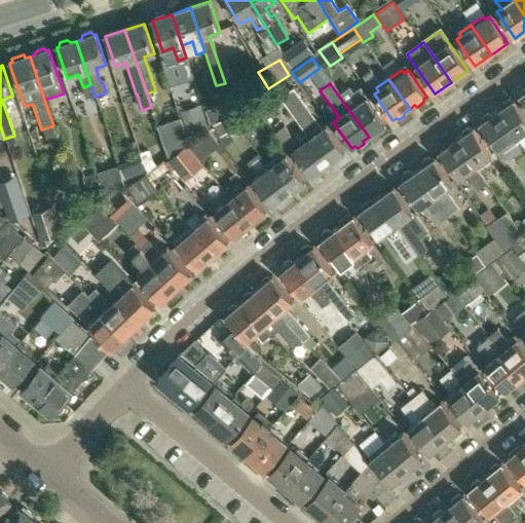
[(347,108),(369,137),(375,132),(377,135),(383,129),(383,126),(385,125),(361,90),(352,97),(355,102),(347,108)]
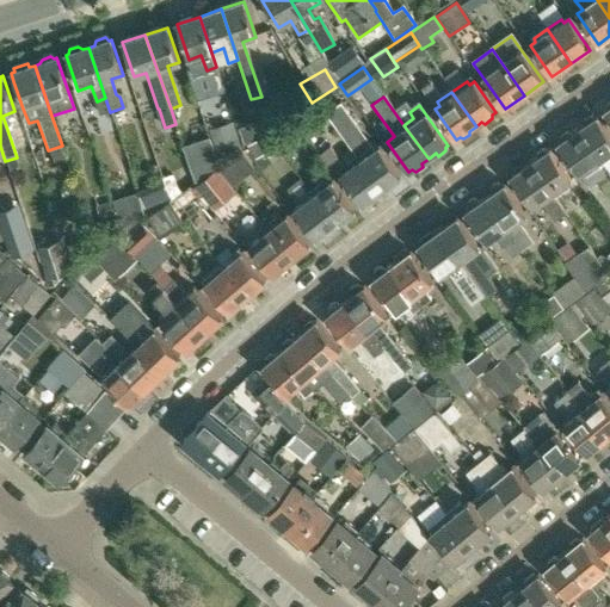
[(356,159),(381,192),(388,186),(392,189),(399,184),(398,179),(401,178),(379,147),(374,150),(371,148),(368,150),(357,136),(359,134),(339,106),(325,117),(356,159)]
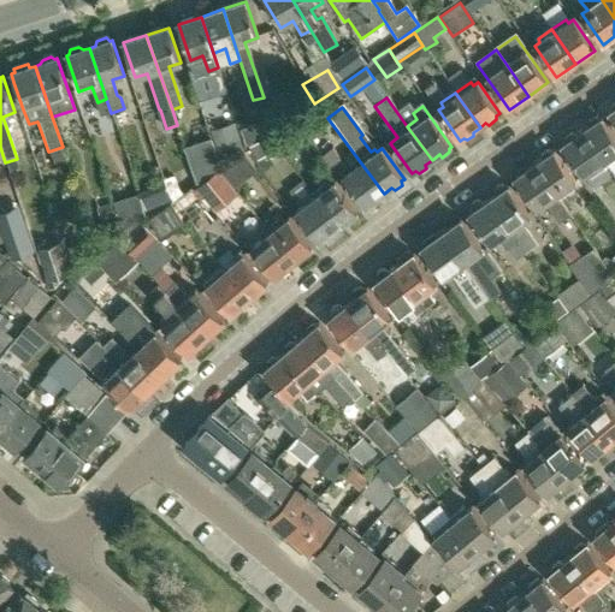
[(614,138),(601,118),(597,120),(593,119),(587,124),(587,128),(581,132),(604,166),(614,159),(614,138)]
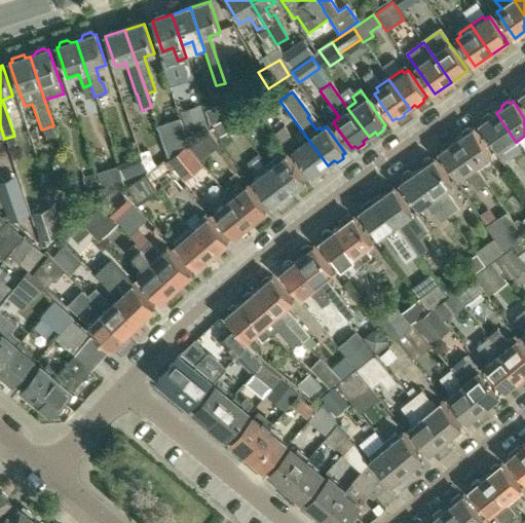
[(240,107),(252,125),(261,119),(249,102),(240,107)]
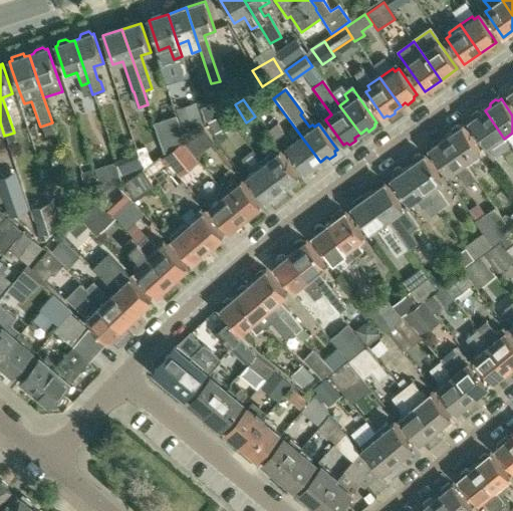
[(196,103),(176,110),(184,133),(204,125),(196,103)]
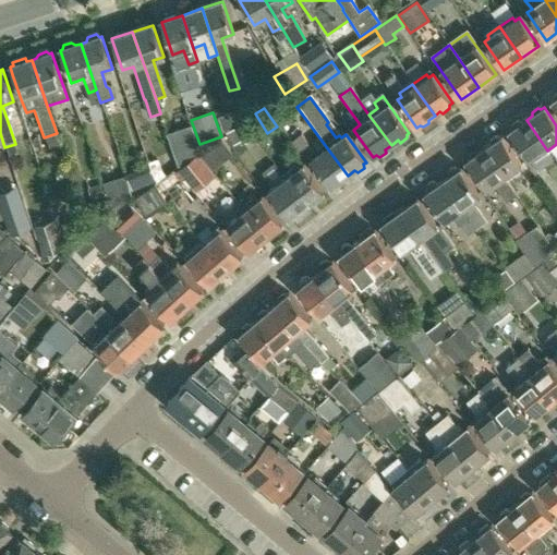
[(231,113),(217,118),(222,133),(237,128),(231,113)]
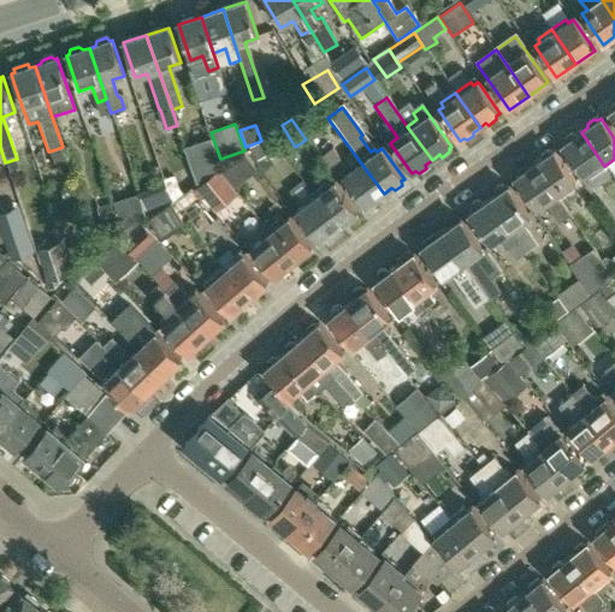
[(581,132),(574,137),(571,136),(565,140),(565,143),(561,146),(583,177),(589,173),(591,177),(604,166),(581,132)]
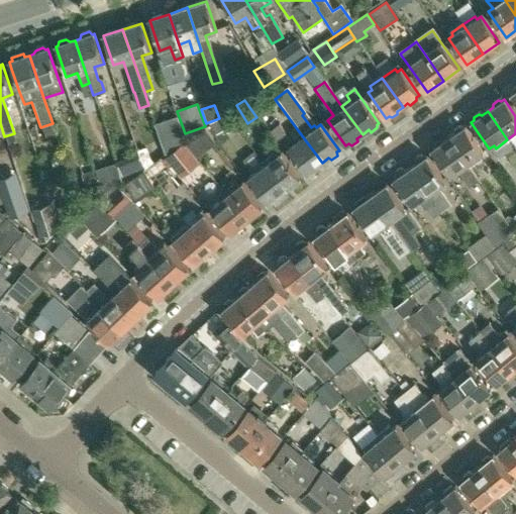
[(208,124),(215,135),(220,132),(221,134),(233,127),(225,114),(208,124)]
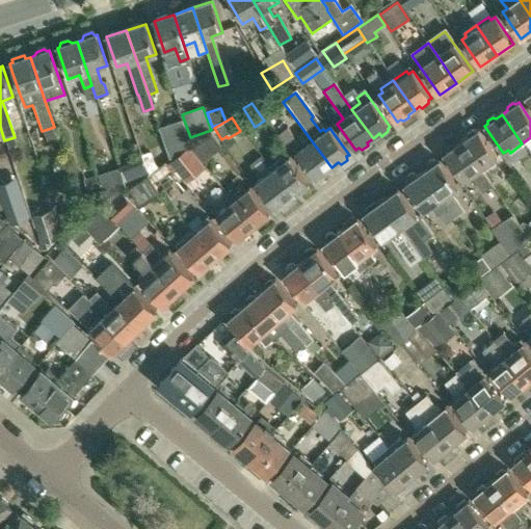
[(326,172),(332,167),(310,138),(298,148),(275,117),(267,124),(292,156),(296,153),(316,179),(318,178),(321,179),(327,175),(326,172)]
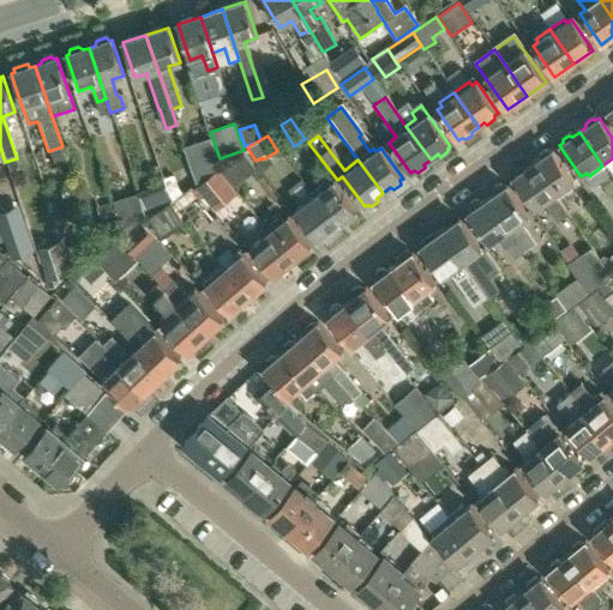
[(182,149),(194,185),(218,168),(209,139),(182,149)]
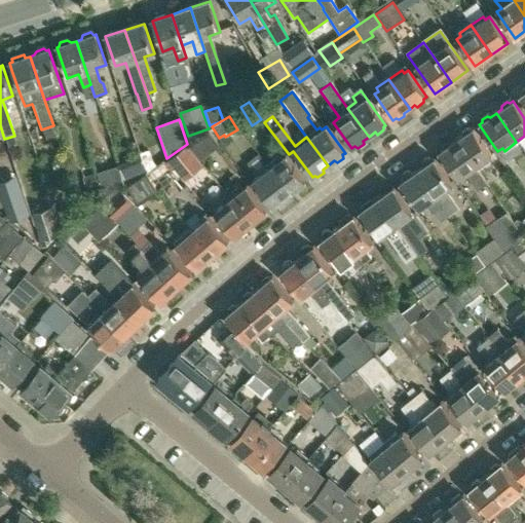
[(455,141),(476,171),(489,160),(487,158),(491,155),(473,129),(470,132),(466,131),(461,134),(461,137),(455,141)]
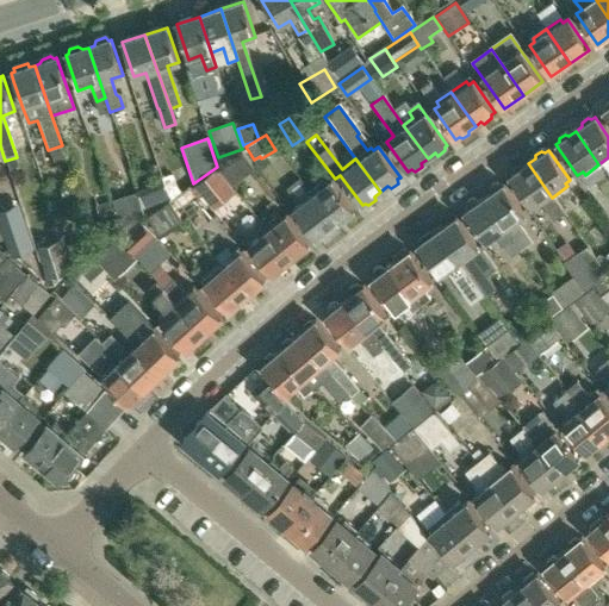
[(216,172),(230,189),(254,170),(241,152),(216,172)]
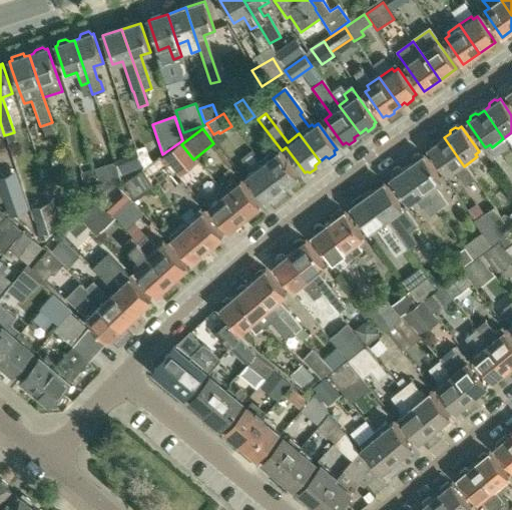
[(444,137),(438,141),(437,139),(429,145),(430,147),(428,149),(446,174),(450,171),(452,174),(455,172),(464,185),(473,178),(464,166),(444,137)]
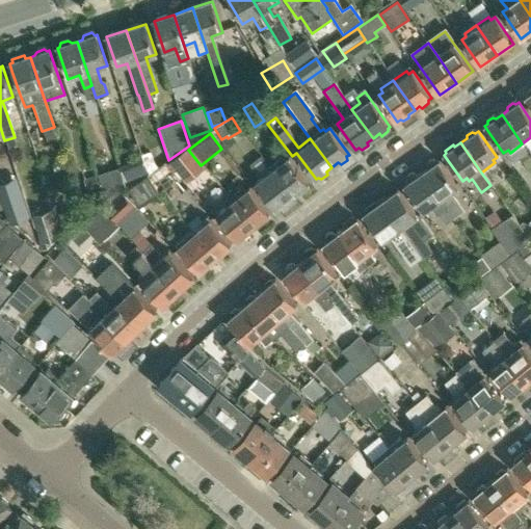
[(201,165),(188,150),(169,164),(185,184),(188,188),(191,191),(197,187),(192,179),(204,169),(201,165)]
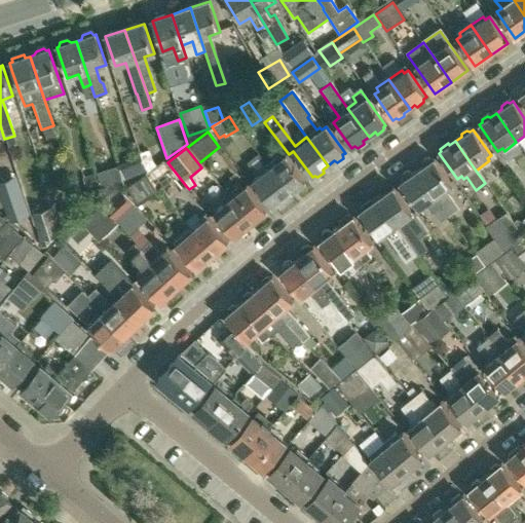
[(142,157),(118,165),(124,182),(147,173),(142,157)]
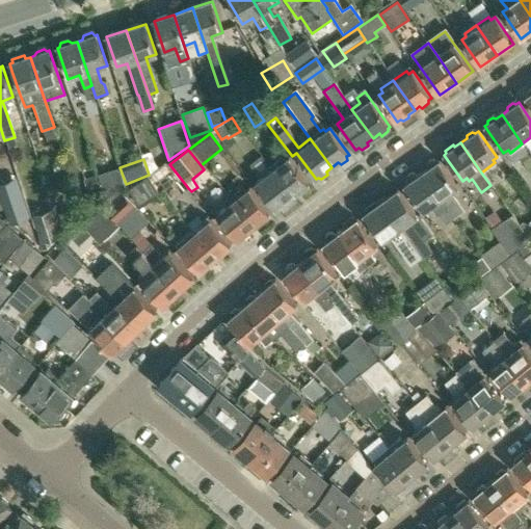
[(283,159),(270,168),(292,197),(297,193),(301,194),(307,190),(307,187),(309,185),(289,159),(285,162),(283,159)]
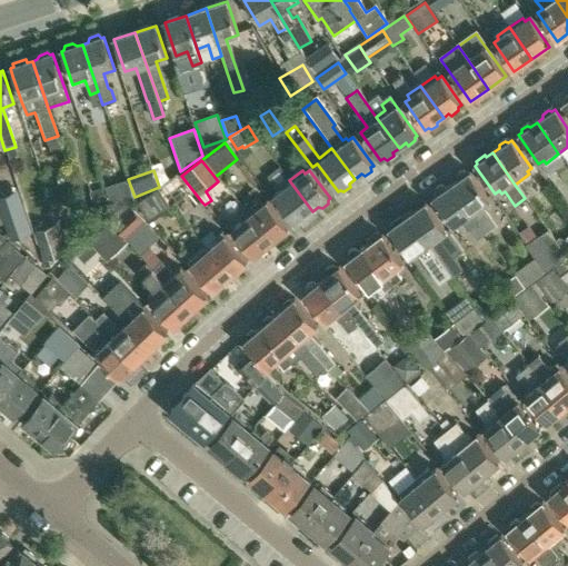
[(179,172),(158,189),(153,194),(166,210),(183,198),(192,209),(201,201),(198,197),(181,176),(179,172)]
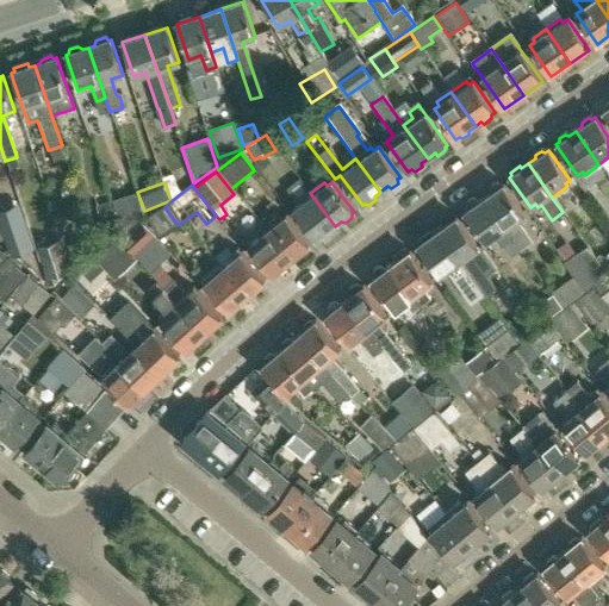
[(483,199),(520,250),(529,243),(514,223),(524,216),(502,185),(499,187),(496,185),(491,186),(489,189),(489,194),(483,199)]
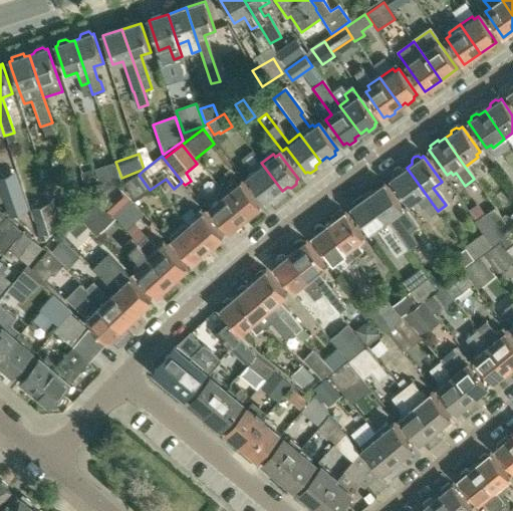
[(277,195),(282,191),(261,163),(249,172),(251,175),(248,178),(267,203),(269,201),(271,203),(277,198),(277,195)]
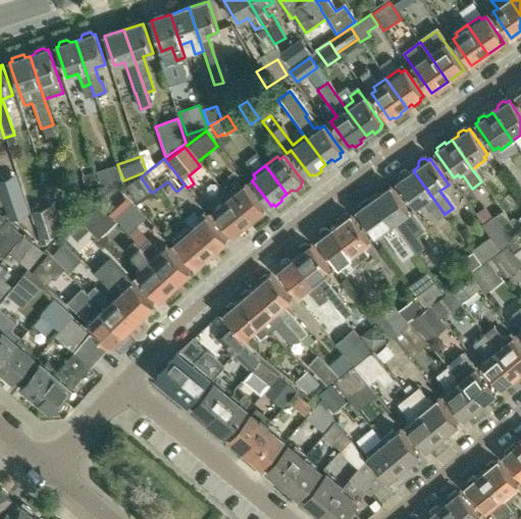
[(413,170),(408,173),(404,172),(400,173),(398,176),(399,180),(397,182),(415,208),(423,202),(436,219),(445,214),(413,170)]
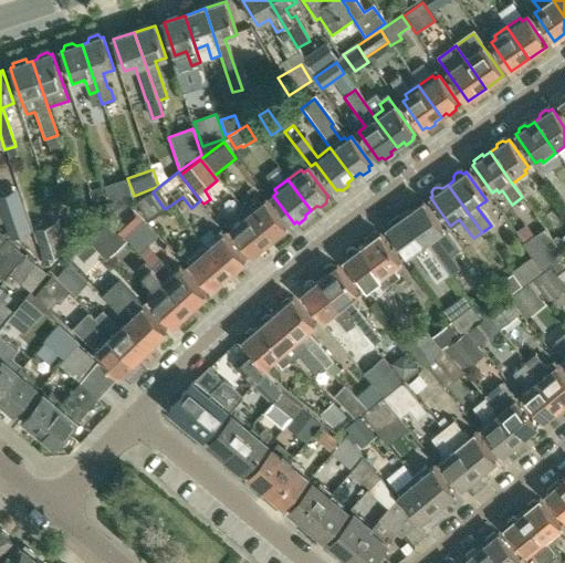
[(92,205),(94,204),(104,200),(105,200),(102,188),(90,193),(87,194),(92,205)]
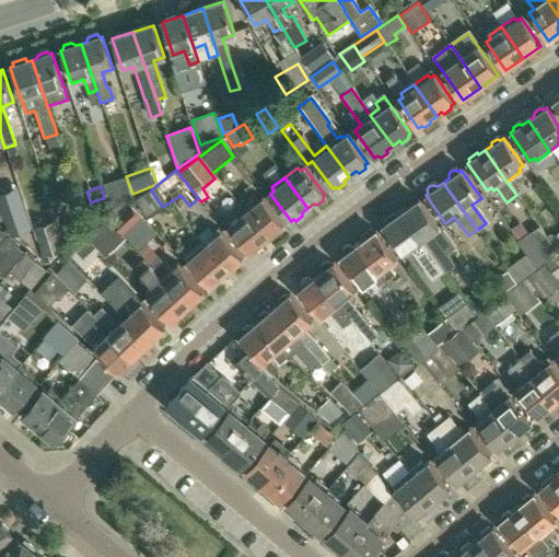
[(30,229),(15,189),(0,194),(0,208),(9,235),(30,229)]
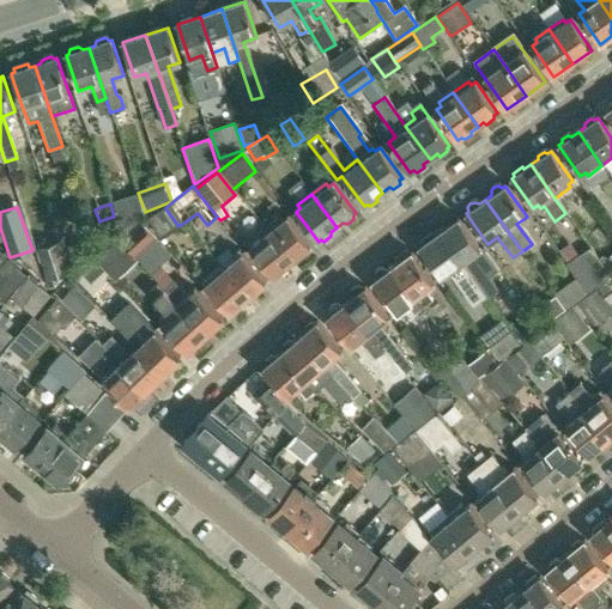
[(179,226),(165,208),(147,221),(161,239),(179,226)]
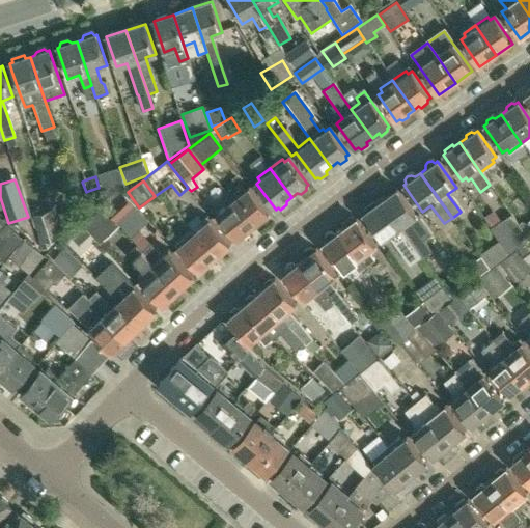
[(241,190),(229,198),(252,226),(257,222),(260,223),(267,219),(267,216),(269,214),(249,189),(244,193),(241,190)]
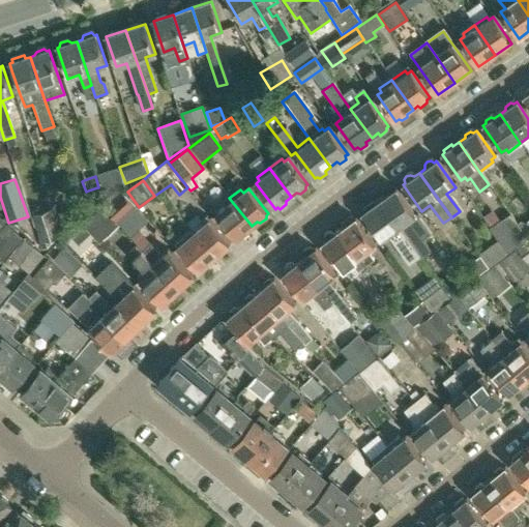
[(395,189),(393,192),(389,189),(385,191),(383,194),(384,198),(379,202),(418,256),(419,258),(429,252),(412,230),(411,231),(405,224),(415,216),(395,189)]
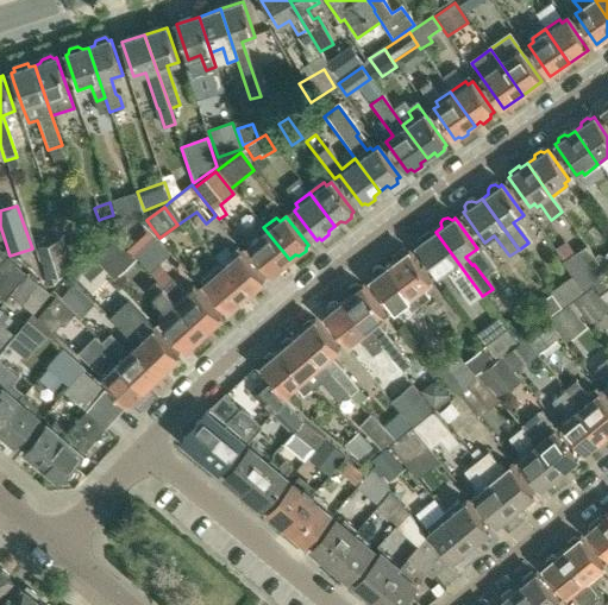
[(114,221),(93,228),(98,244),(119,235),(114,221)]
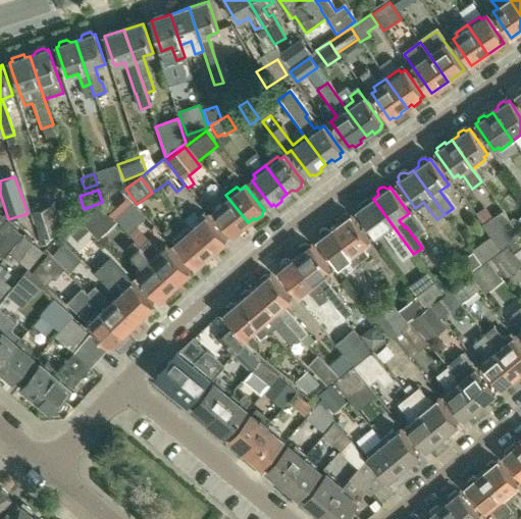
[(120,191),(103,207),(114,219),(132,203),(120,191)]
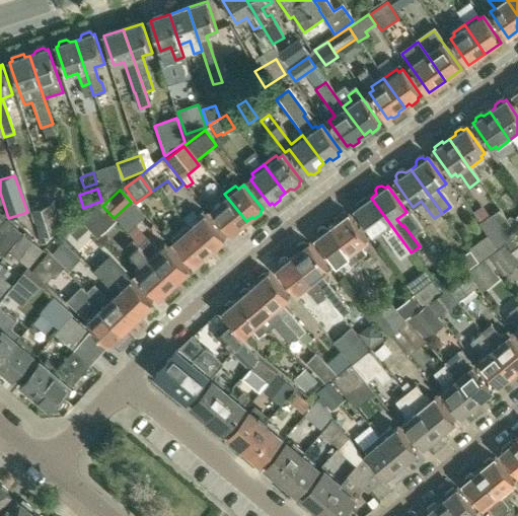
[(46,207),(29,212),(40,241),(43,244),(61,232),(49,194),(43,195),(46,207)]
